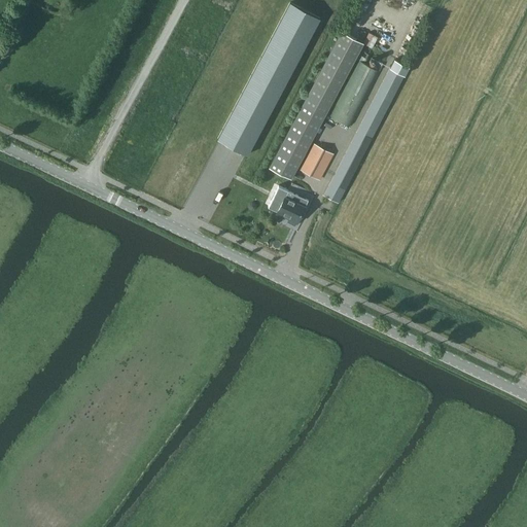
[(290,2),(217,138),(247,154),(320,18),(290,2)]
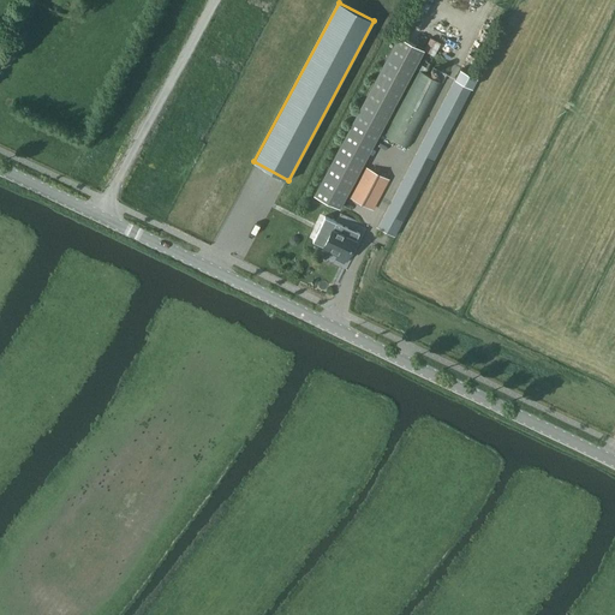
[(396,35),(353,119),(315,193),(340,207),(423,48),(396,35)]
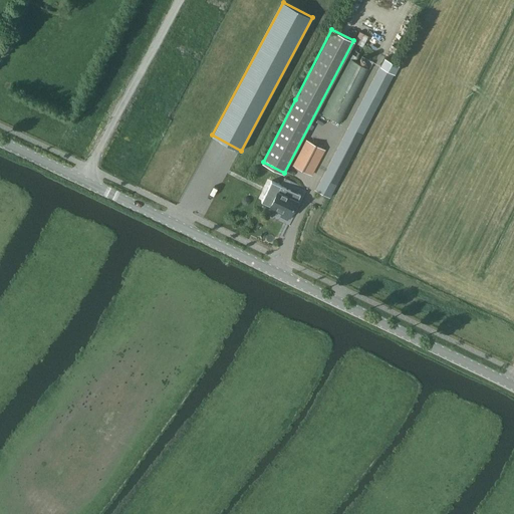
[(355,41),(363,45),(368,34),(360,30),(355,41)]
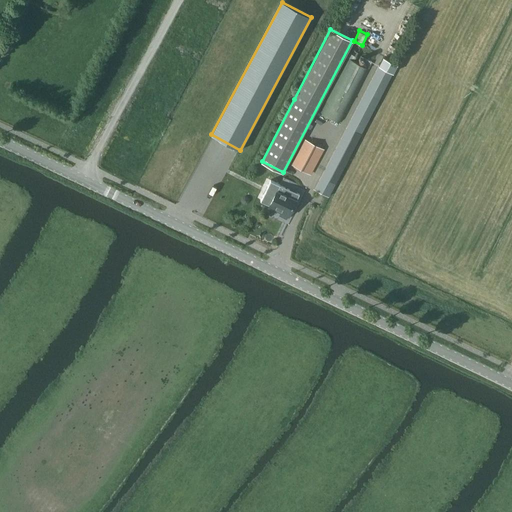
[(335,149),(315,188),(327,194),(329,195),(349,156),(378,101),(382,93),(384,89),(393,71),(397,64),(398,62),(395,61),(384,55),(383,57),(379,64),(335,149)]
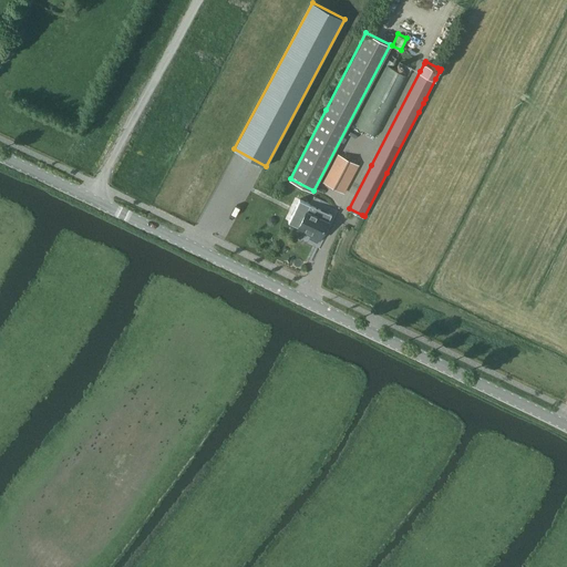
[(408,78),(387,66),(354,126),(377,137),(408,78)]
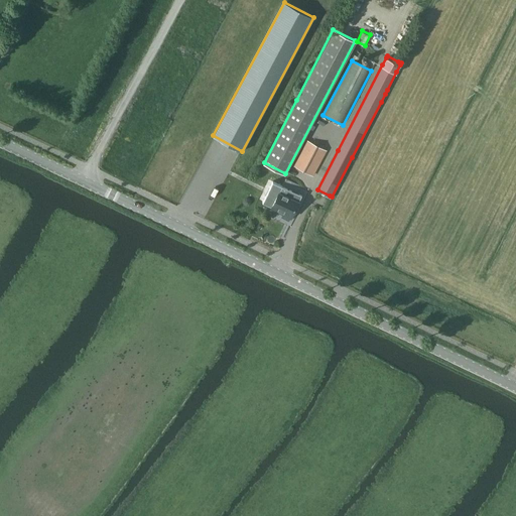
[(312,173),(326,149),(307,140),(295,164),(312,173)]
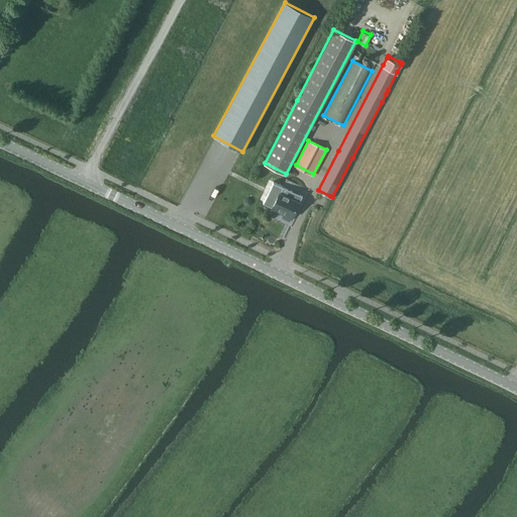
[(274,182),(264,202),(284,212),(282,215),(289,218),(291,215),(293,216),(303,196),(274,182)]
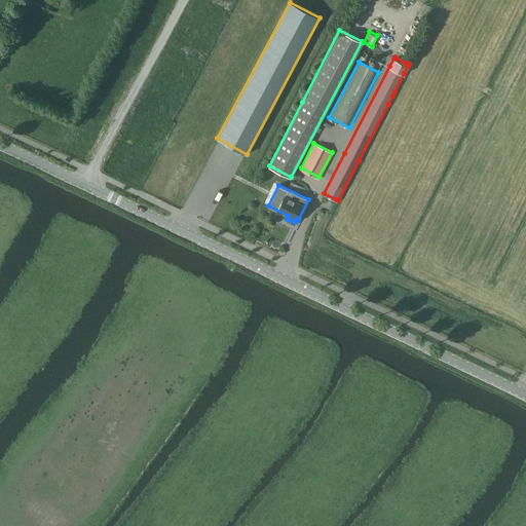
All buildings are outlined.
